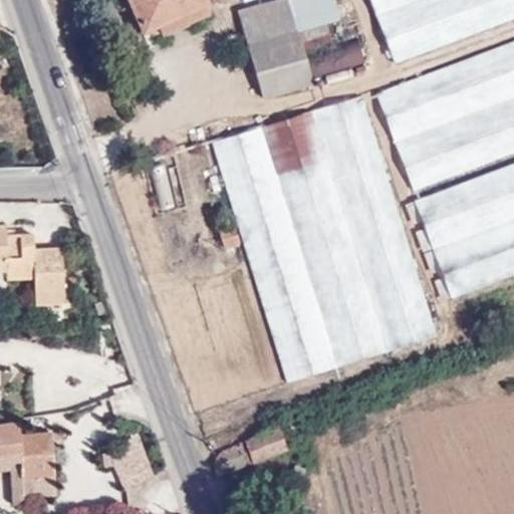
[(130,0),(145,33),(158,27),(206,5),(217,0),(130,0)]
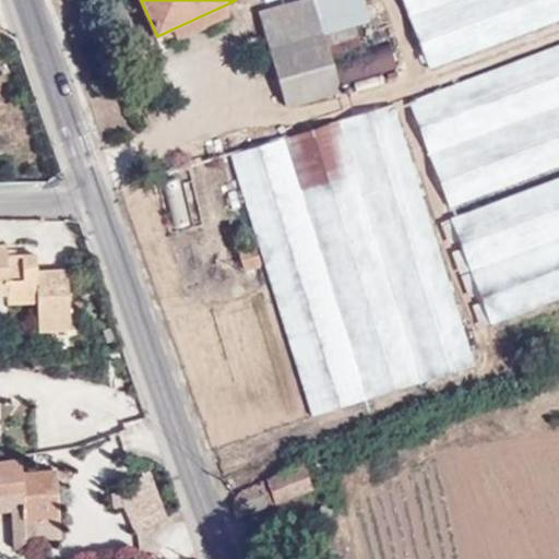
[(286,107),(340,91),(323,35),(311,0),(304,0),(259,13),(286,107)]
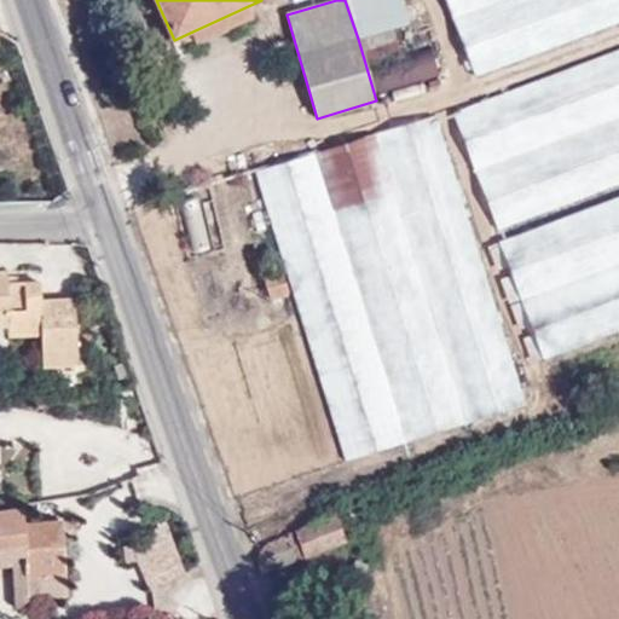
[(410,23),(403,0),(345,0),(358,39),(410,23)]
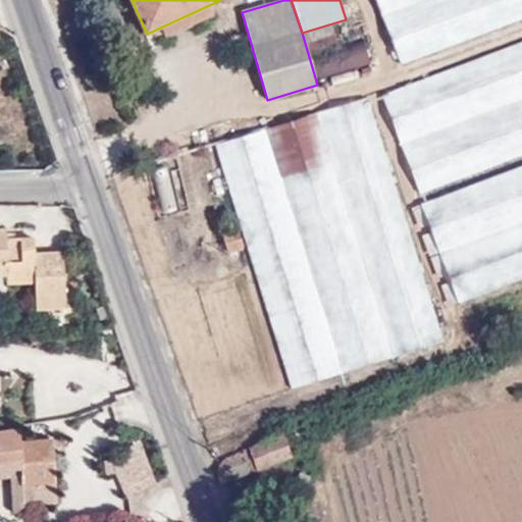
[(376,0),(382,15),(422,0),(376,0)]
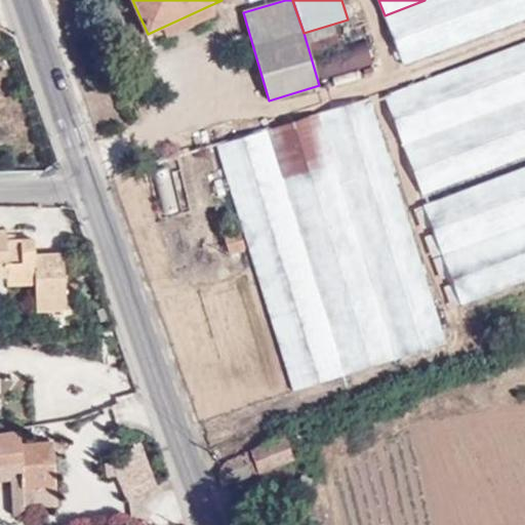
[(524,17),(524,0),(425,0),(385,15),(404,65),(524,17)]
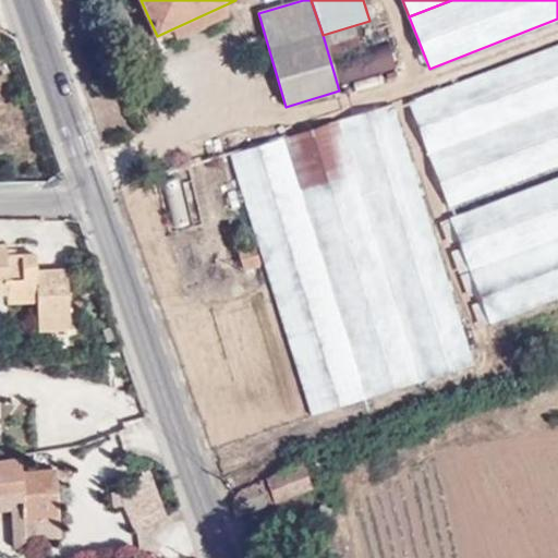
[(228,15),(223,5),(171,29),(177,39),(228,15)]
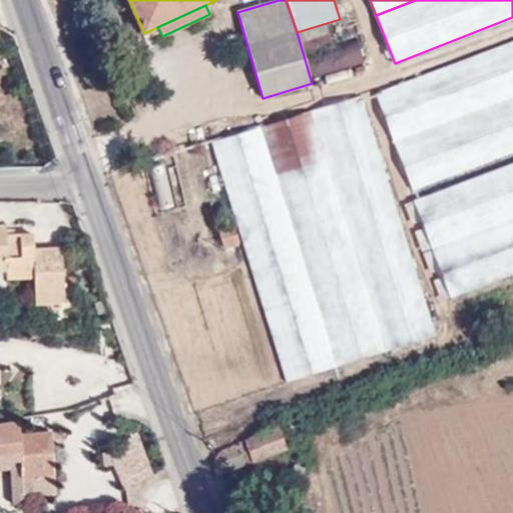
[(512,40),(376,93),(395,143),(512,97),(512,40)]
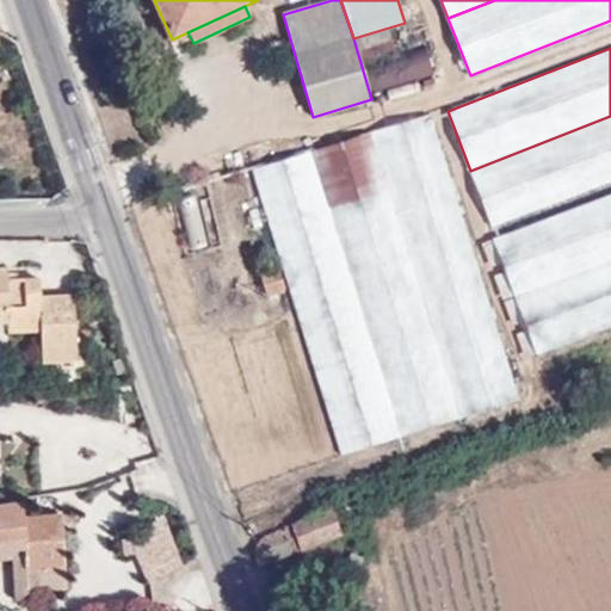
[(460,417),(519,399),(430,115),(370,134),(460,417)]
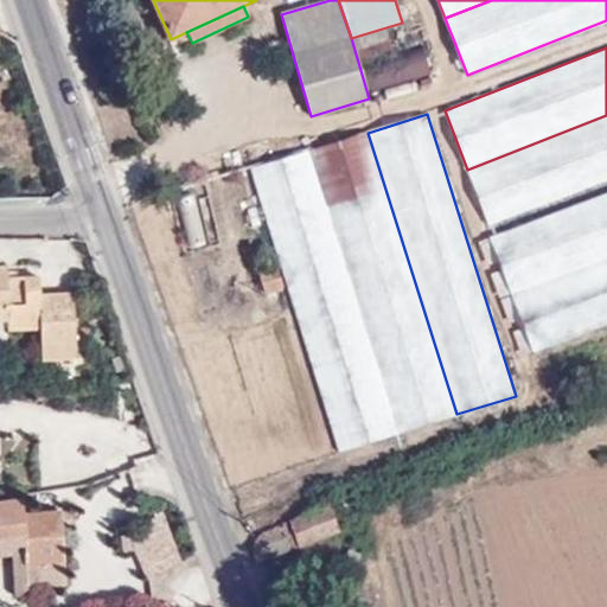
[(489,225),(606,180),(606,115),(467,170),(489,225)]
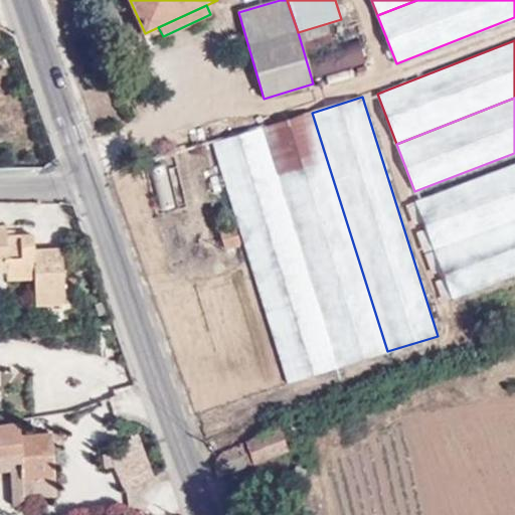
[(312,113),(262,128),(337,367),(387,351),(312,113)]
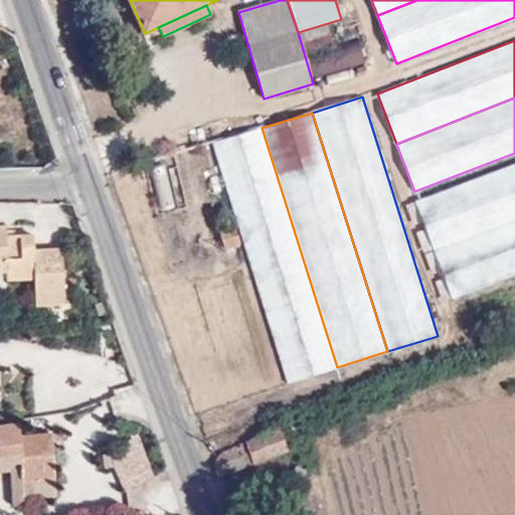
[(262,128),(213,143),(247,254),(287,382),(337,367),(262,128)]
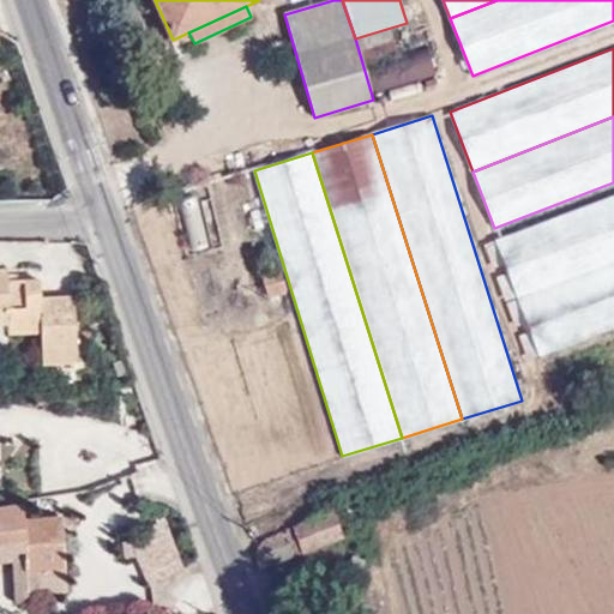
[(613,194),(495,240),(517,298),(613,260),(613,194)]
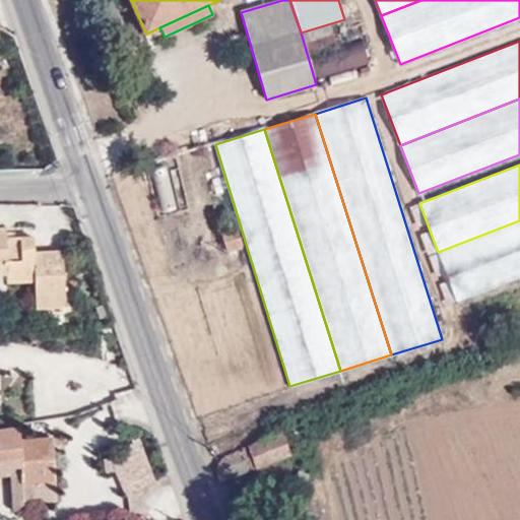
[(456,302),(519,276),(519,220),(438,252),(456,302)]
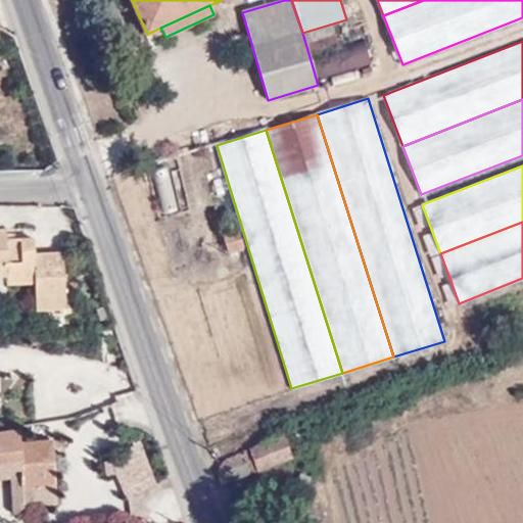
[(35,254),(34,239),(14,240),(5,240),(5,231),(5,229),(0,229),(0,273),(6,273),(6,283),(35,282),(36,308),(64,307),(62,253),(35,254)]
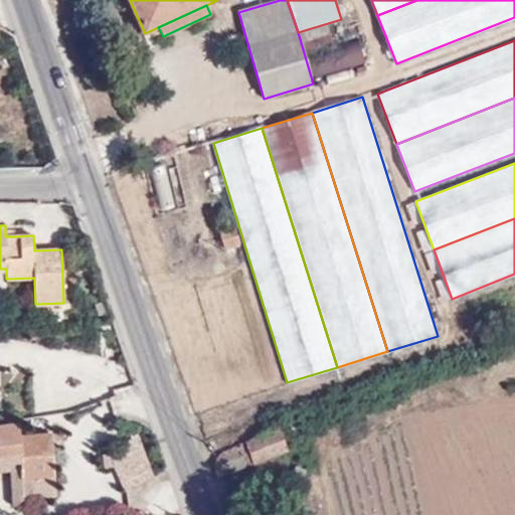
[(14,236),(13,226),(5,227),(5,236),(14,236)]
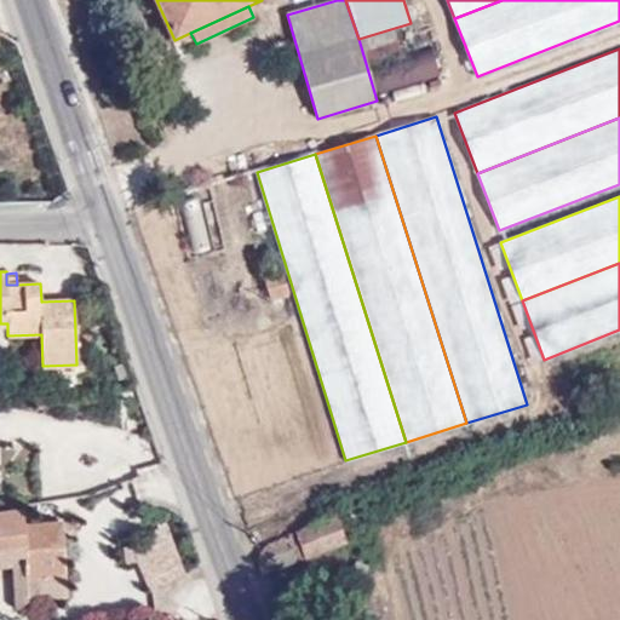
[(270,297),(288,291),(282,275),(265,279),(270,297)]
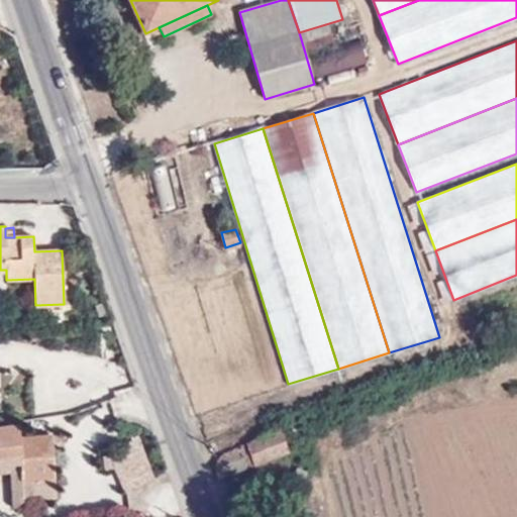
[(20,435),(17,424),(12,425),(0,426),(0,456),(20,454),(24,498),(55,497),(50,433),(20,435)]
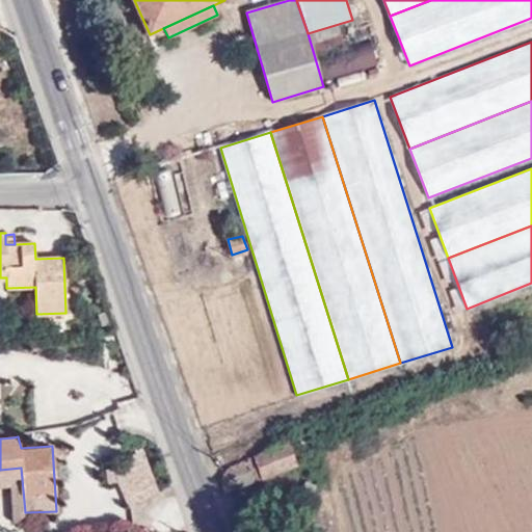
[(144,439),(108,455),(121,493),(160,473),(144,439)]
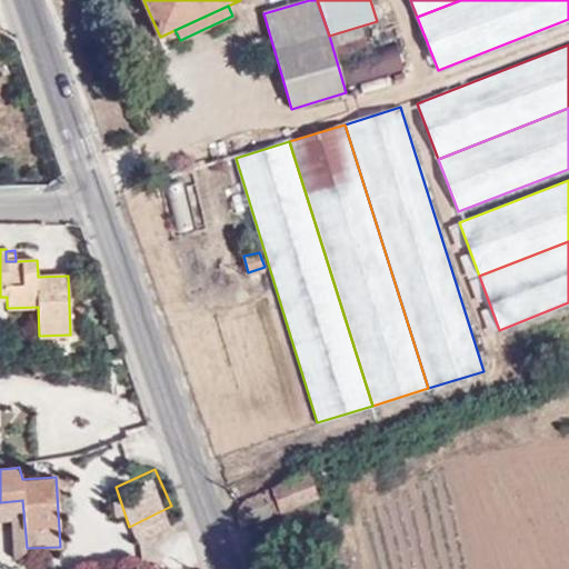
[(243,499),(236,510),(241,526),(317,498),(309,473),(243,499)]
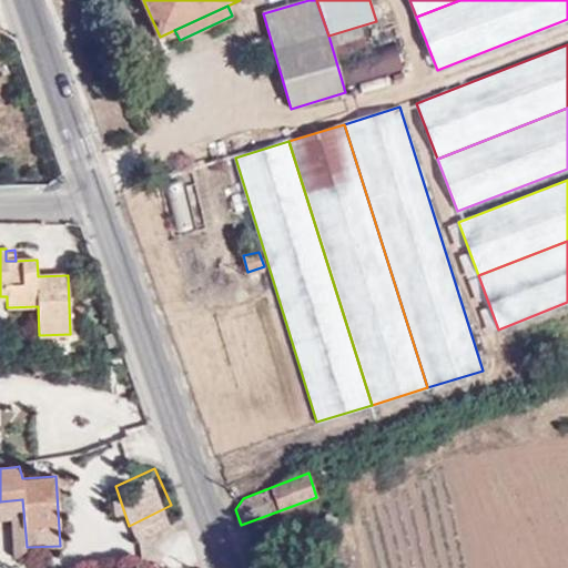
[(22,499),(0,501),(0,515),(10,514),(13,556),(27,547),(22,499)]
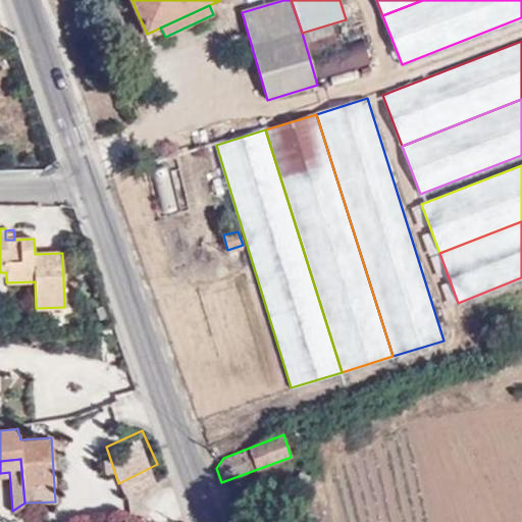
[(306,488),(311,477),(300,472),(295,483),(306,488)]
